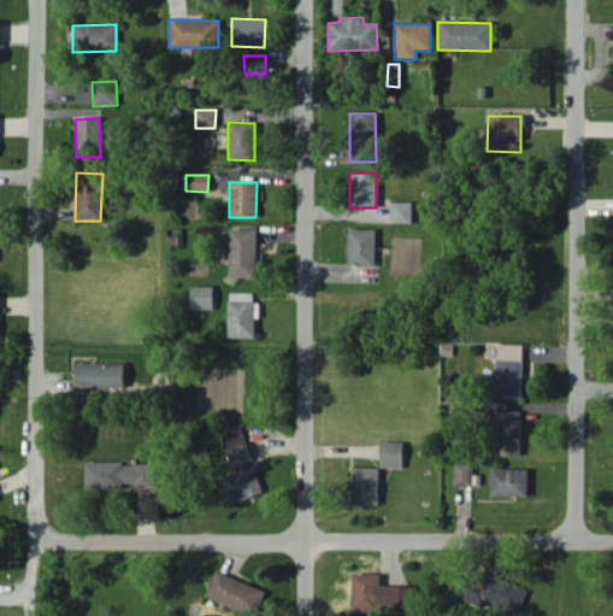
[(389,223),(410,223),(410,203),(389,203),(389,223)]
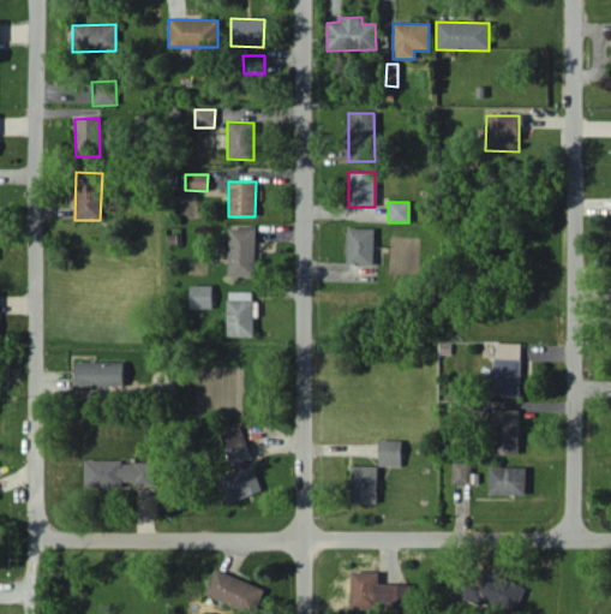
[(227,278),(253,278),(255,230),(228,228),(227,278)]
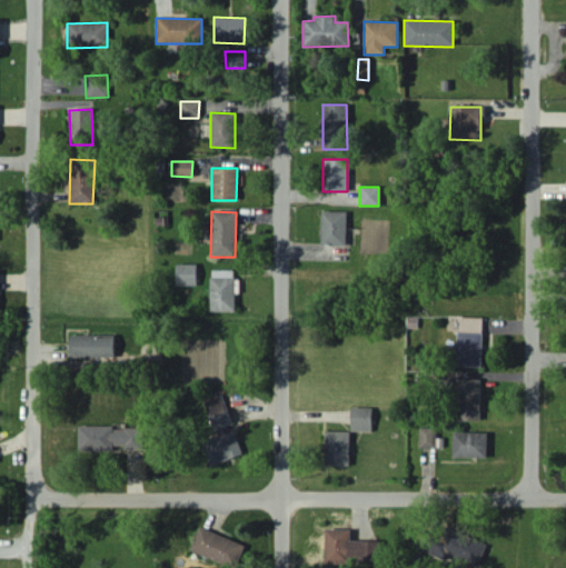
[(345,211),(319,212),(320,247),(345,246),(345,211)]
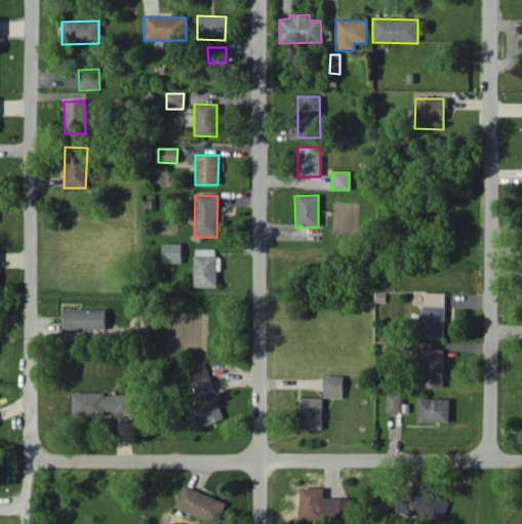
[(162,264),(181,263),(179,244),(161,244),(162,264)]
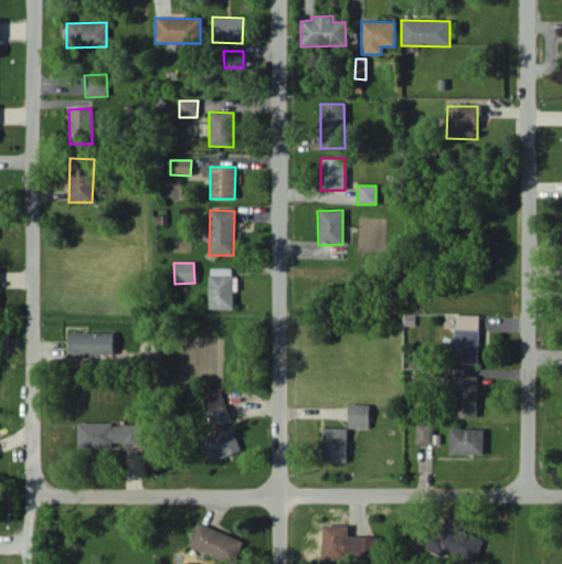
[(208,310),(232,310),(232,291),(236,291),(236,277),(230,277),(230,268),(208,268),(208,310)]
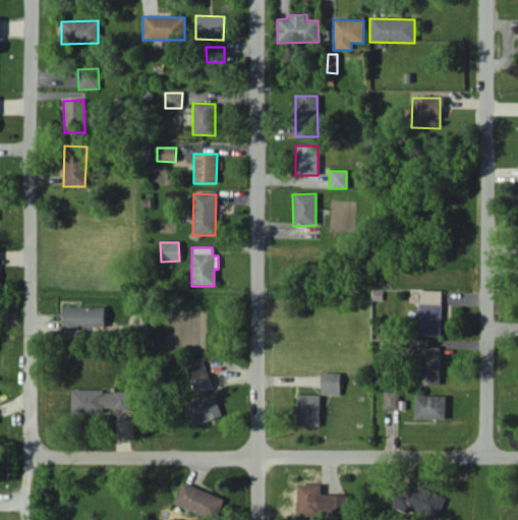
[(416,336),(439,337),(440,291),(417,290),(416,336)]
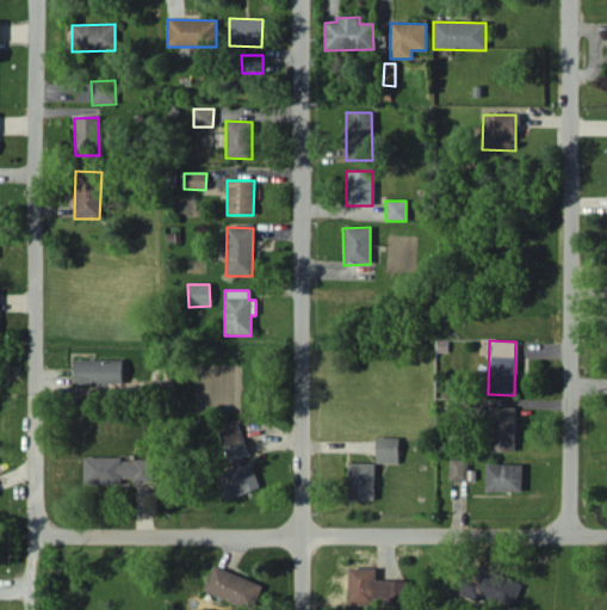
[(121,359),(74,361),(74,386),(122,384),(121,359)]
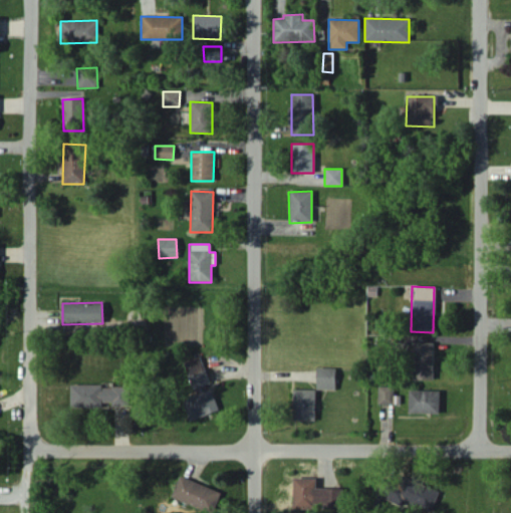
[(432,342),(411,342),(411,380),(432,380),(432,342)]
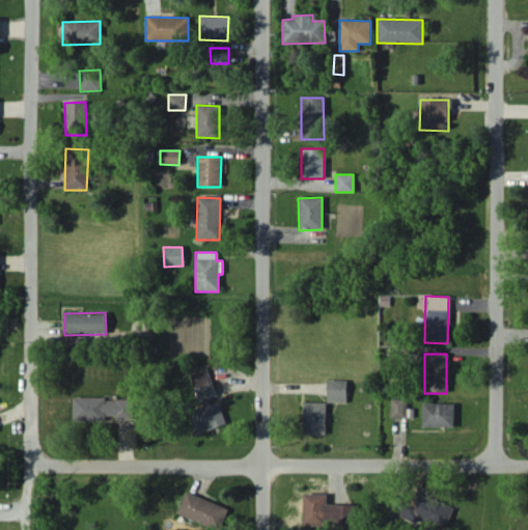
[(189,374),(196,401),(215,396),(206,369),(189,374)]
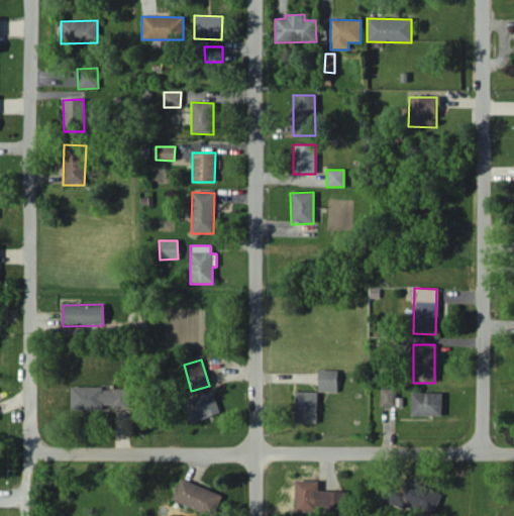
[(335,392),(335,371),(317,371),(316,392),(335,392)]
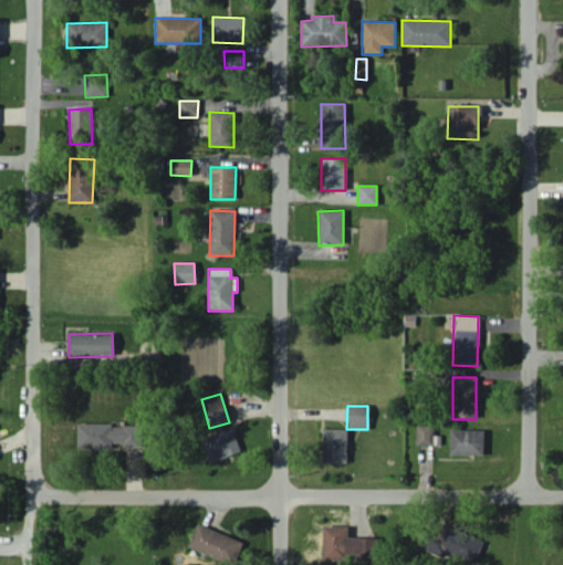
[(77,450),(141,448),(141,424),(77,426),(77,450)]
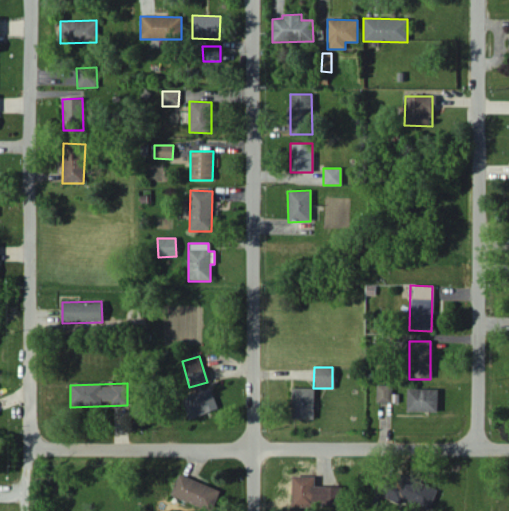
[(390,385),(375,385),(375,404),(390,404),(390,385)]
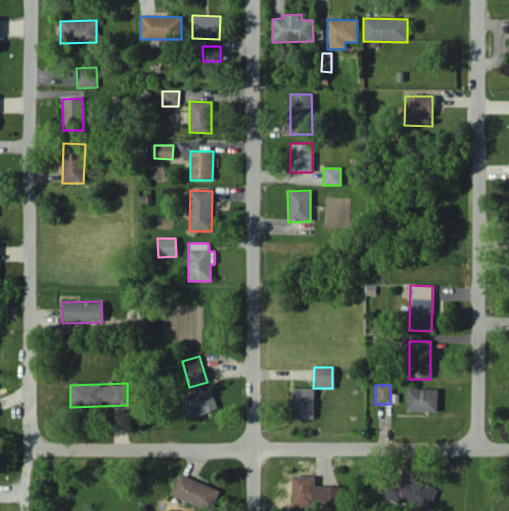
[(217,408),(209,388),(179,400),(187,420),(217,408)]
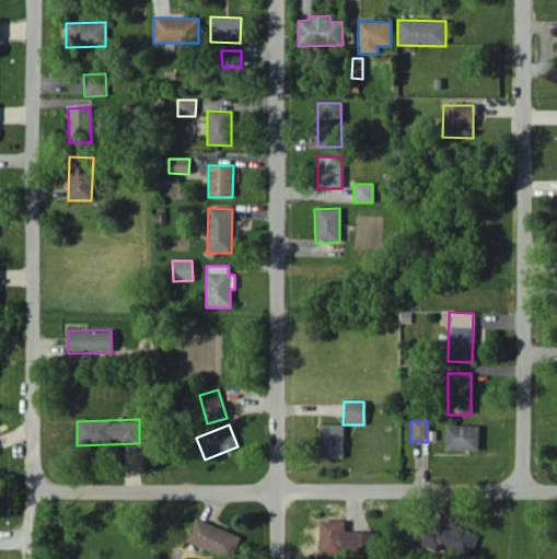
[(343,424),(317,424),(317,458),(341,458),(343,424)]
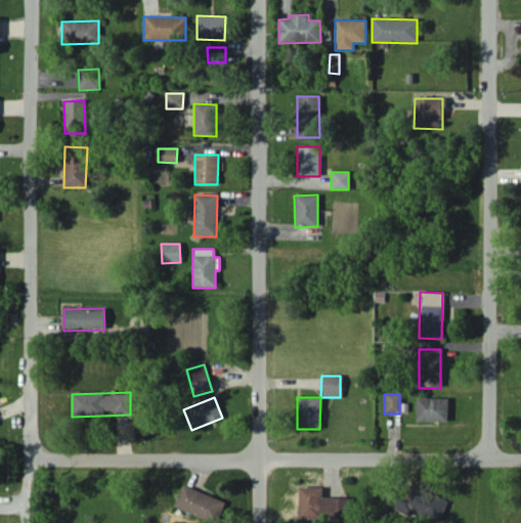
[(446,422),(446,399),(416,398),(415,421),(446,422)]
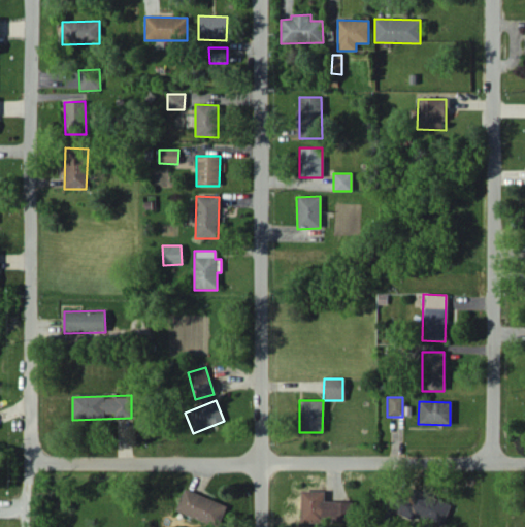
[(217,526),(226,506),(184,489),(175,511),(215,526),(217,526)]
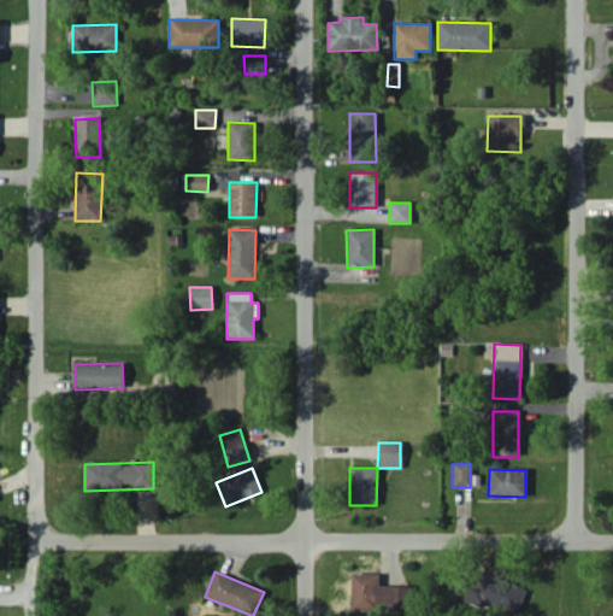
[(514,615),(525,590),(478,572),(472,586),(457,579),(451,594),(504,615),(514,615)]
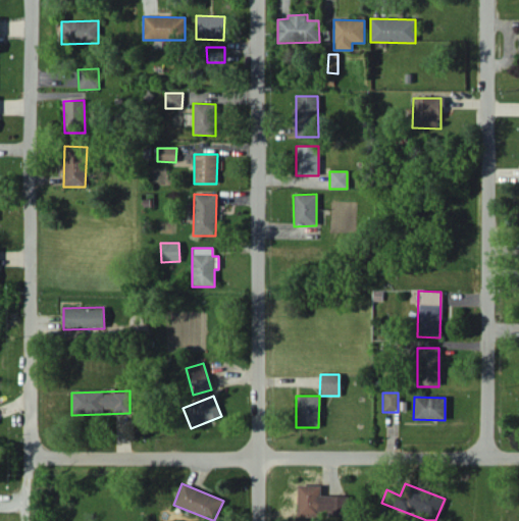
[(297,517),(347,518),(347,497),(319,496),(320,485),(297,485),(297,517)]
